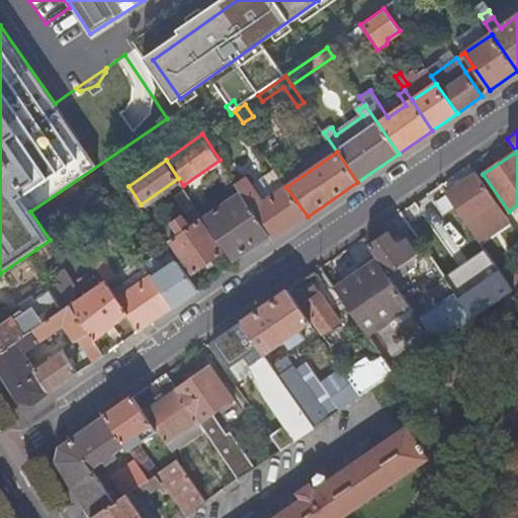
[(252,185),(254,186),(264,202),(286,187),(275,170),(252,185)]
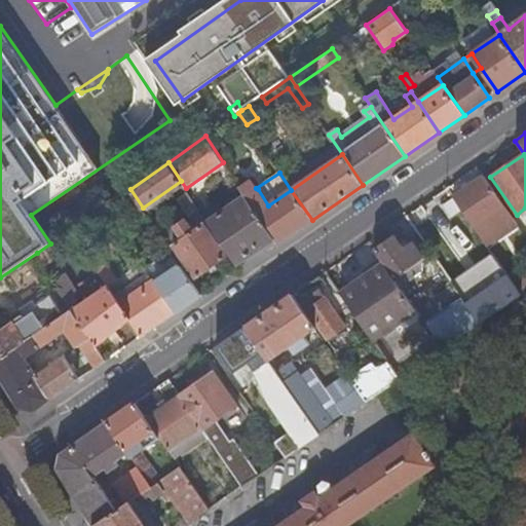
[(239,187),(232,176),(226,180),(234,192),(240,188),(239,187)]
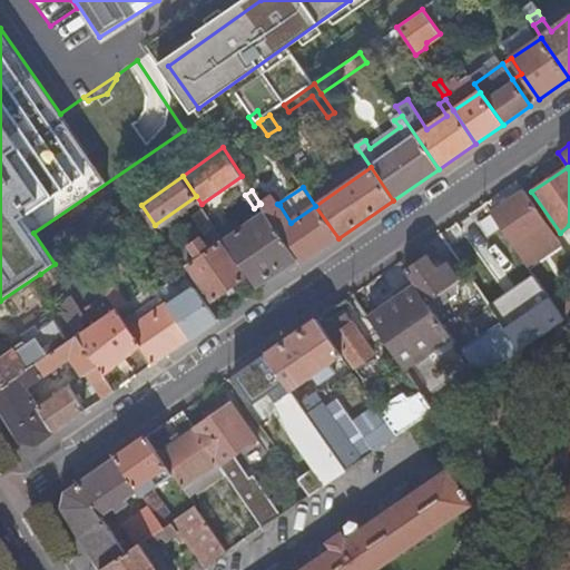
[(524,193),(492,214),(528,265),(560,244),(524,193)]
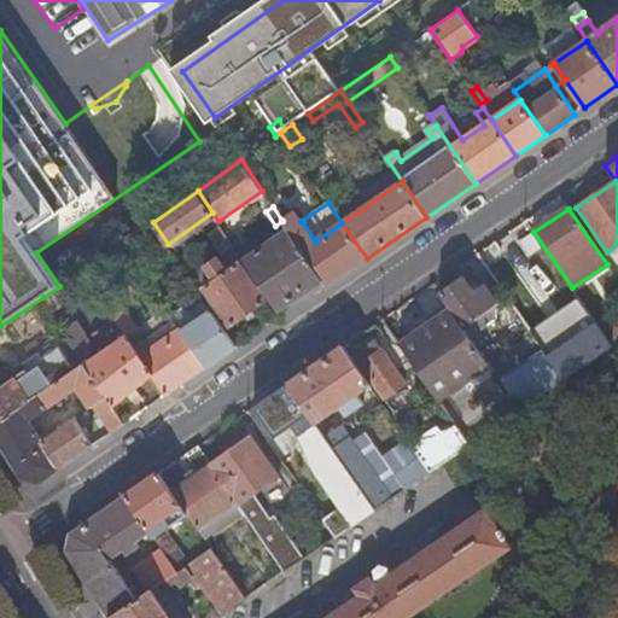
[(283,221),(289,231),(303,222),(301,221),(295,211),(281,220),(283,221)]
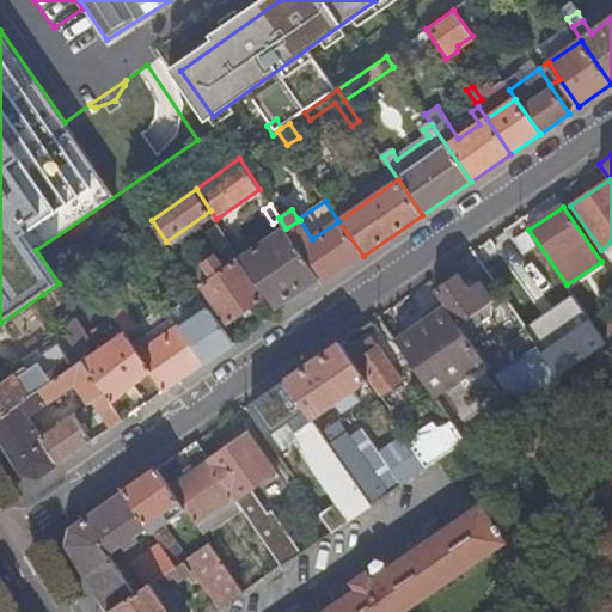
[(300,220),(286,228),(300,249),(312,239),(300,220)]
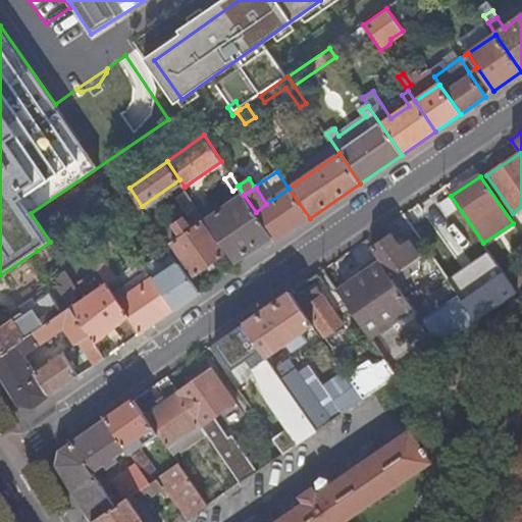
[(272,237),(275,242),(310,218),(289,189),(266,204),(256,212),(272,237)]
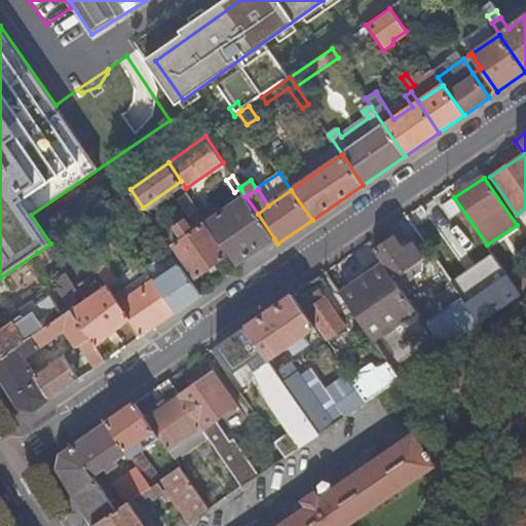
[(202,213),(188,191),(179,198),(193,218),(202,213)]
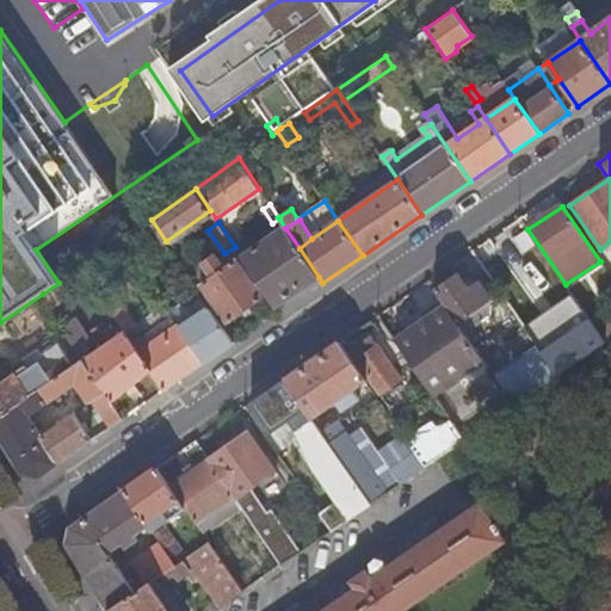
[(242,258),(276,307),(319,277),(300,248),(285,228),(261,246),(257,241),(251,245),(254,251),(242,258)]
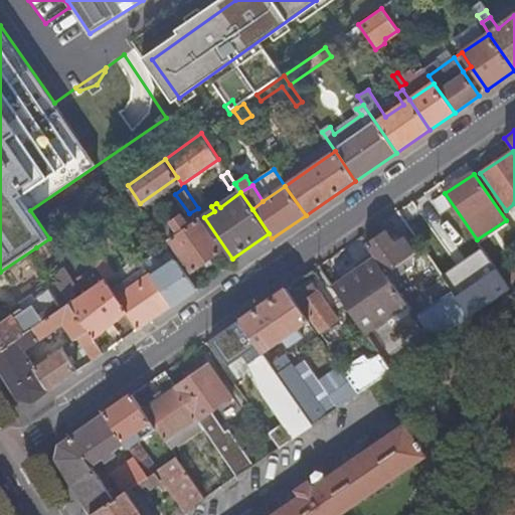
[(69,225),(75,233),(109,210),(103,202),(69,225)]
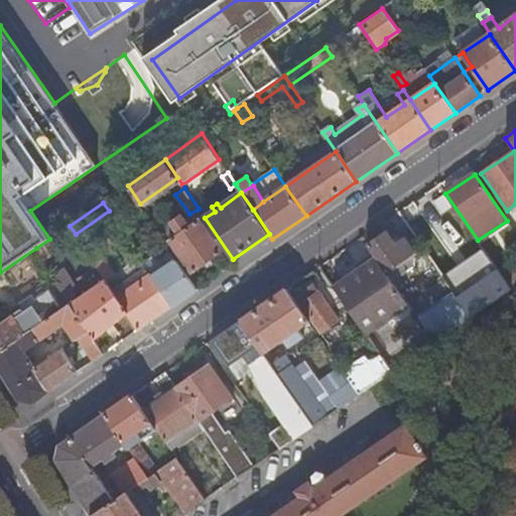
[(475,238),(458,213),(446,220),(464,246),(475,238)]
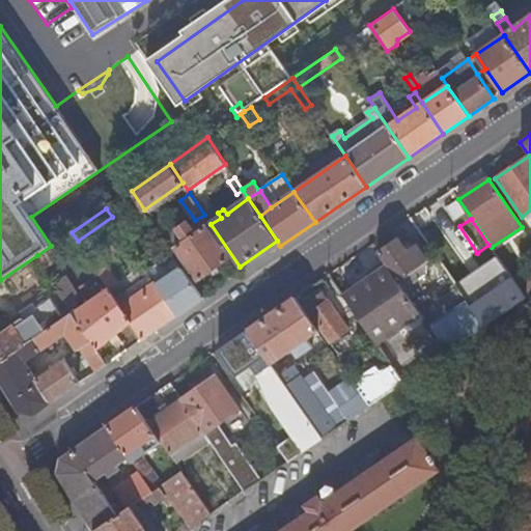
[(230,260),(206,226),(196,232),(189,220),(178,227),(187,240),(176,247),(201,281),(230,260)]
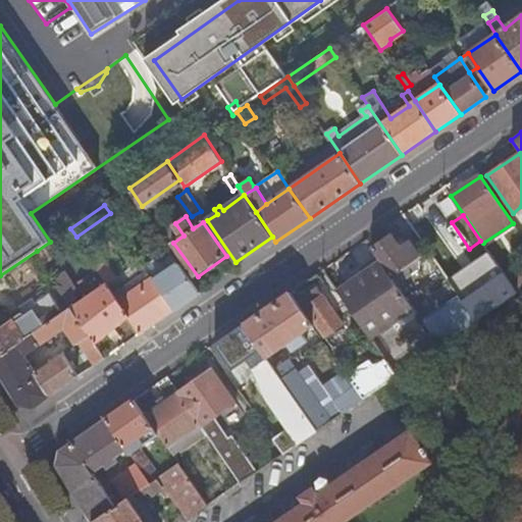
[(392,235),(372,248),(393,277),(420,258),(409,243),(401,249),(392,235)]
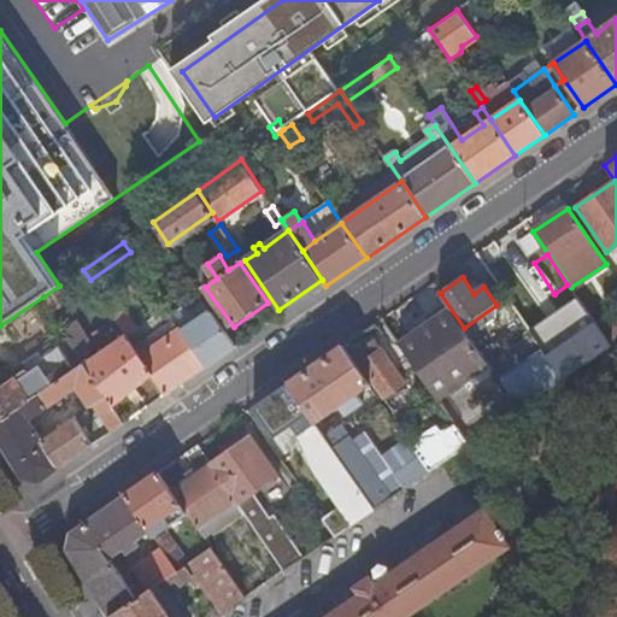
[(436,294),(447,310),(462,329),(464,328),(440,293),(436,294)]
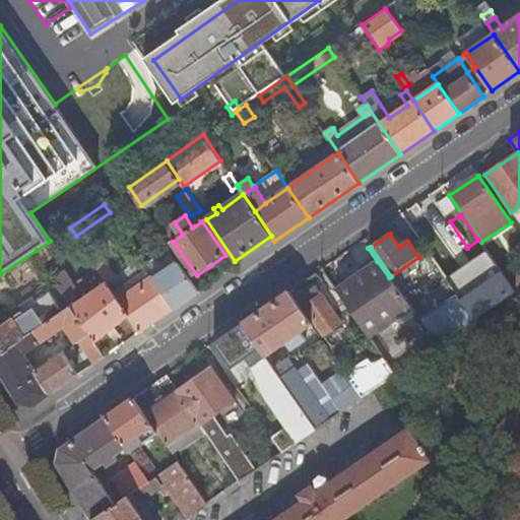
[(104,278),(107,283),(116,276),(99,251),(89,257),(104,278)]
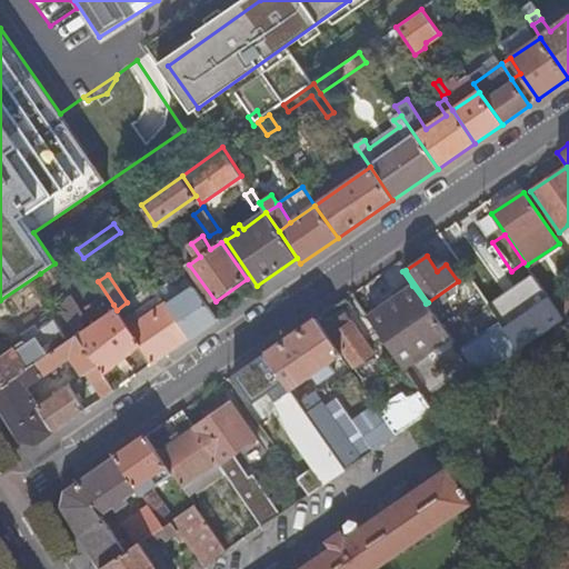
[(170,307),(191,339),(218,321),(188,277),(183,279),(190,292),(170,307)]
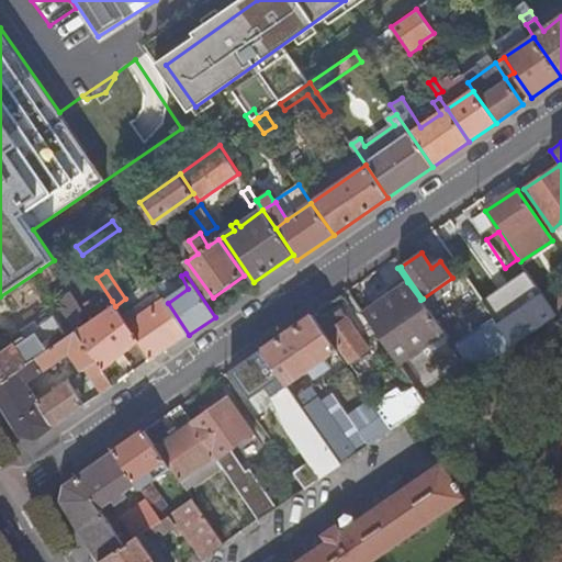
[(407,282),(362,314),(398,367),(444,334),(420,300),(407,282)]
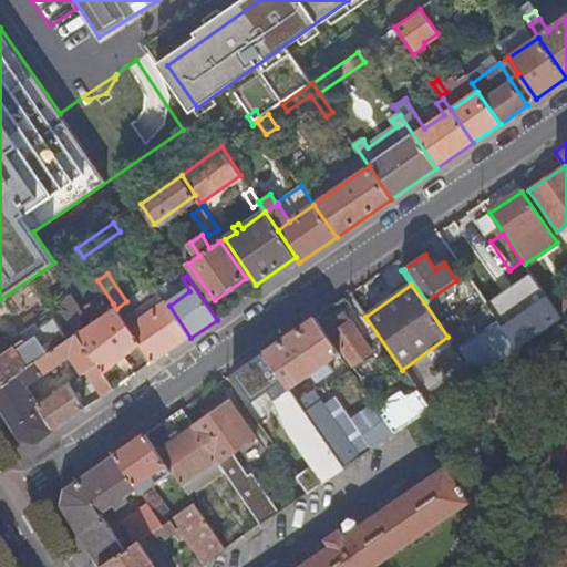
[(62,310),(78,333),(104,373),(141,344),(129,326),(116,309),(113,303),(107,307),(111,311),(86,329),(80,318),(84,315),(71,295),(59,302),(62,310)]
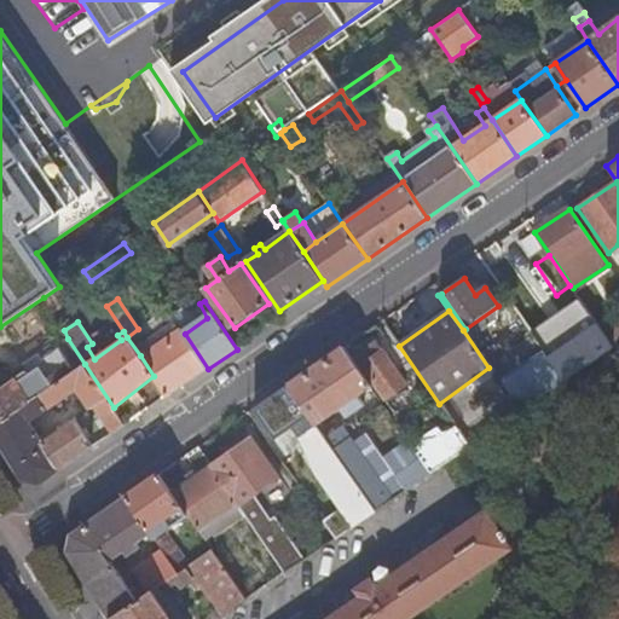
[(599,325),(548,359),(563,381),(613,347),(606,336),(599,325)]
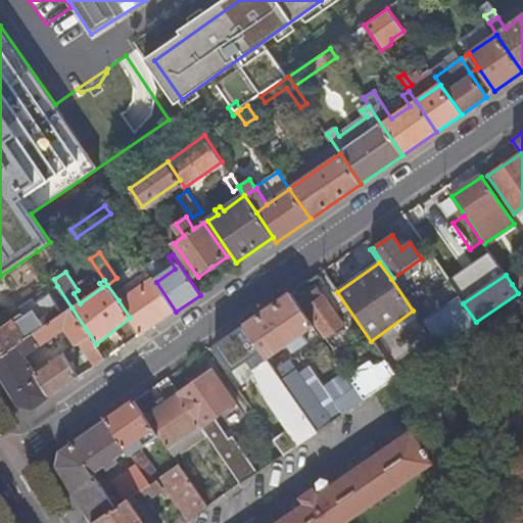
[(522,276),(512,284),(518,293),(522,289),(522,276)]
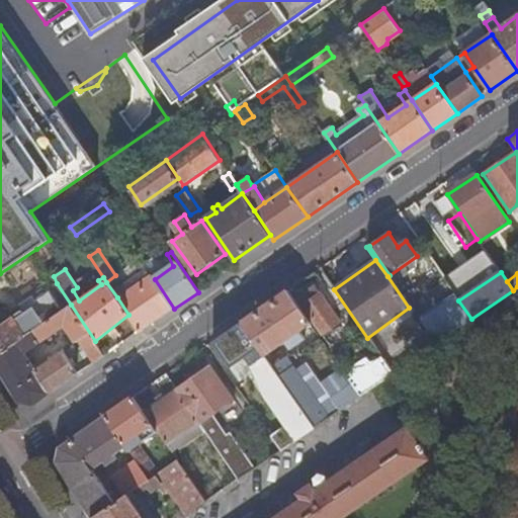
[(117,297),(128,315),(140,332),(174,309),(155,279),(152,274),(117,297)]
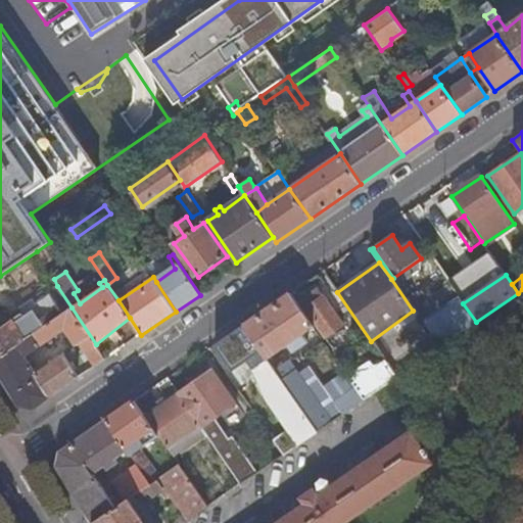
[(0,329),(0,357),(72,307),(57,286),(12,316),(14,320),(0,329)]
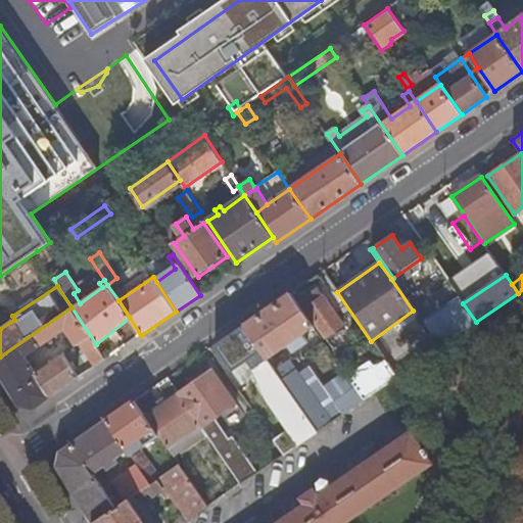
[(343,325),(317,288),(299,299),(326,337),(343,325)]
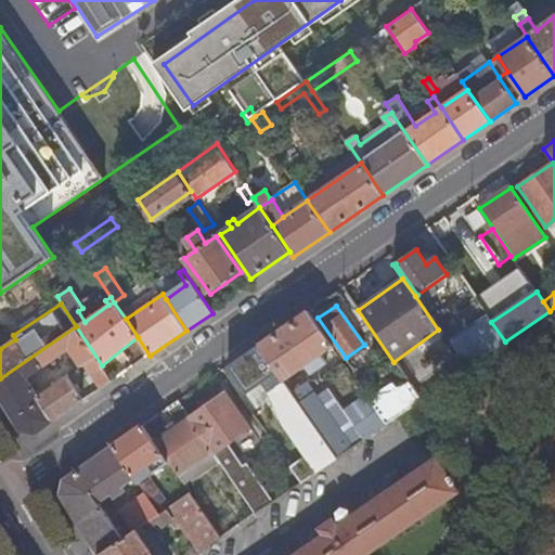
[(259,346),(283,382),(305,366),(311,374),(327,363),(322,355),(332,347),(307,312),(259,346)]
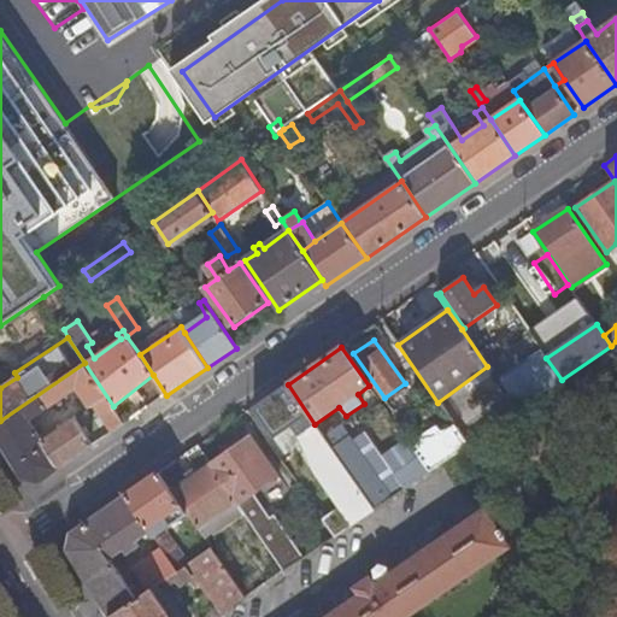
[(546,358),(542,351),(500,378),(521,409),(562,380),(546,358)]
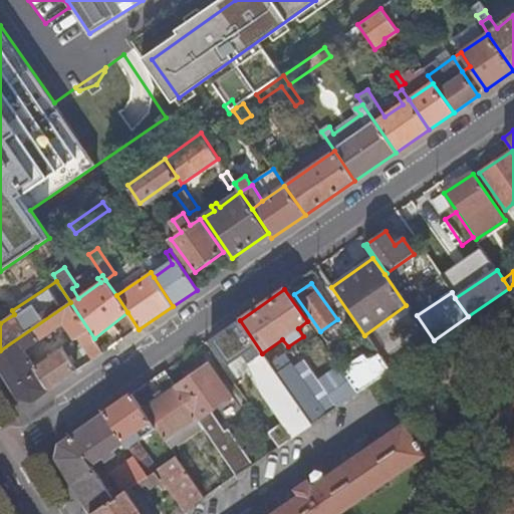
[(70,302),(0,350),(0,367),(19,399),(33,402),(78,370),(69,357),(73,354),(67,346),(37,367),(26,350),(65,323),(75,340),(79,337),(93,360),(104,353),(94,338),(70,302)]
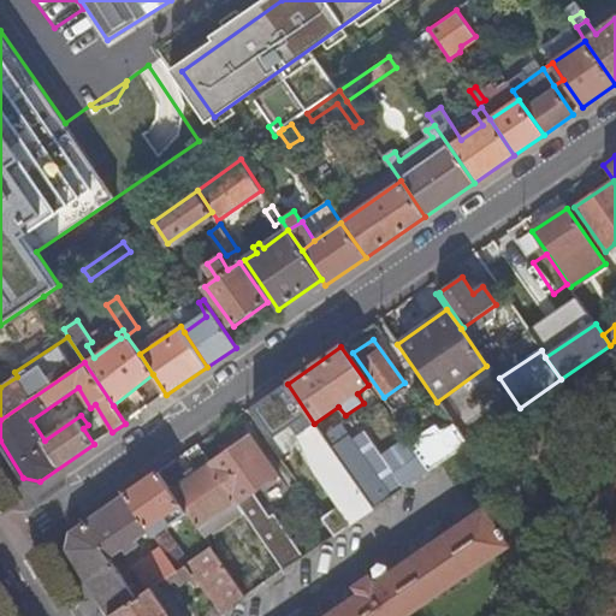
[(288,384),(254,407),(277,442),(284,437),(279,432),(301,418),(308,427),(314,424),(288,384)]
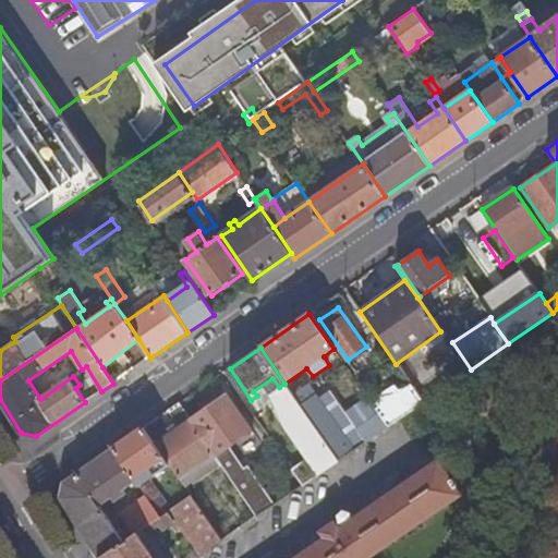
[(308,385),(293,396),(328,446),(343,435),(308,385)]
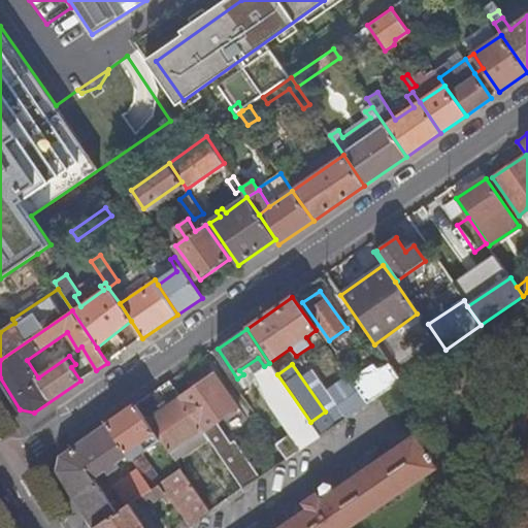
[(276,446),(287,459),(320,436),(310,422),(277,374),(275,372),(263,381),(272,393),(267,397),(293,433),(276,446)]
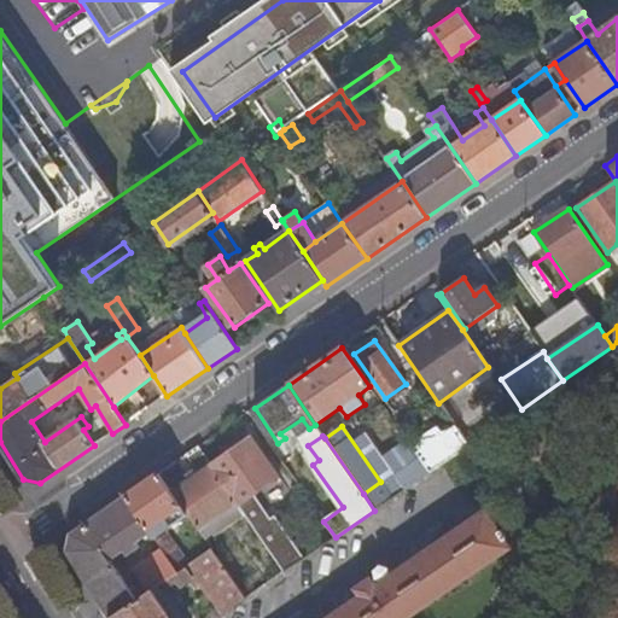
[(252,437),(213,465),(246,516),(285,572),(304,559),(275,516),(270,518),(255,495),(280,477),(252,437)]
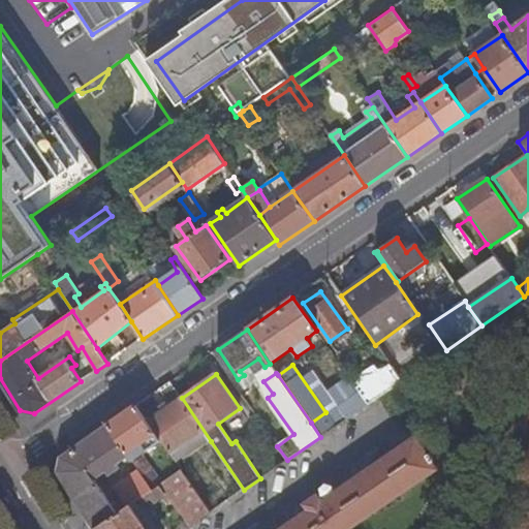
[(361,389),(371,403),(383,394),(373,379),(361,389)]
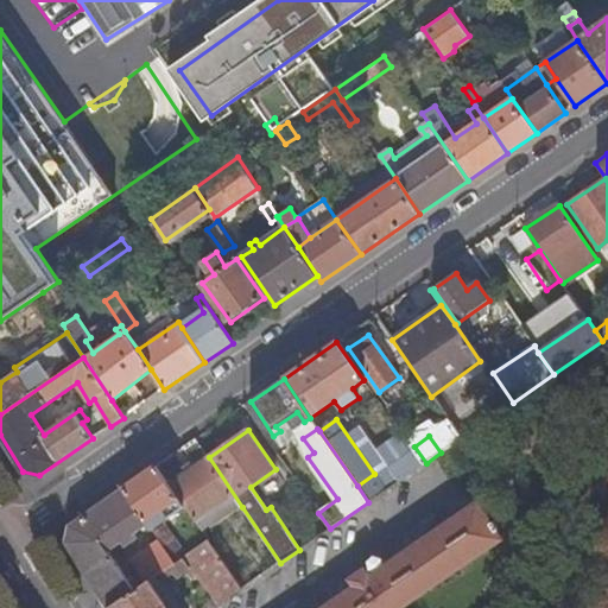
[(196,467),(170,485),(185,507),(194,520),(195,520),(203,532),(242,507),(209,457),(196,439),(183,449),(196,467)]
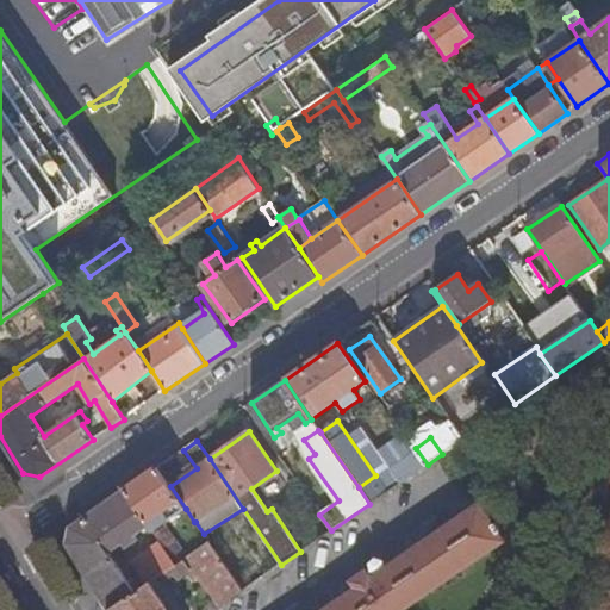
[(424,467),(416,454),(391,471),(399,485),(424,467)]
